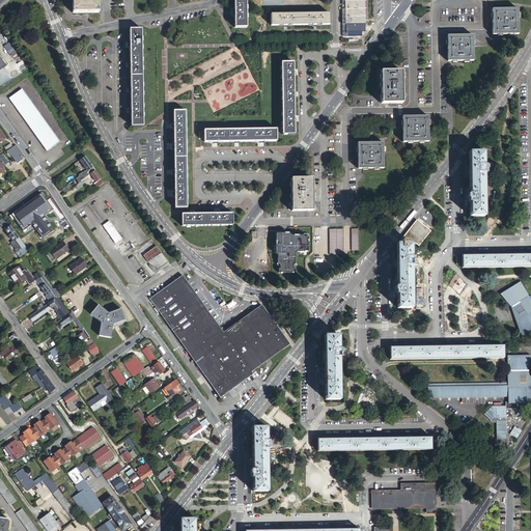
[(98,0),(71,0),(72,15),(98,15),(98,0)]
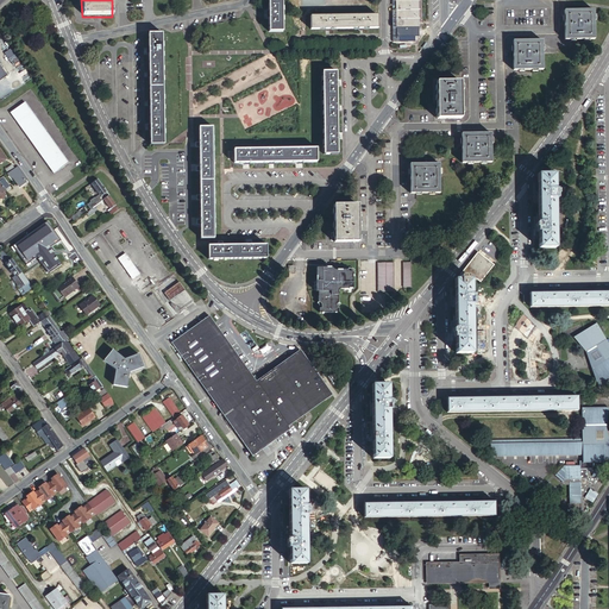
[(281,0),(267,0),(268,14),(265,14),(265,19),(268,19),(268,33),(282,33),(281,0)]
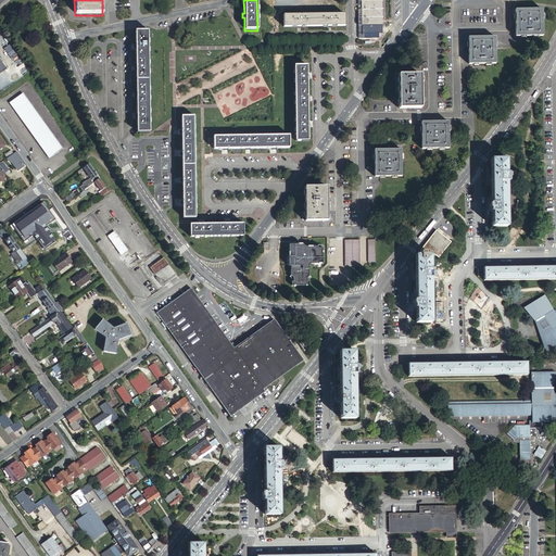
[(357,0),(358,40),(379,39),(379,35),(378,0),(357,0)]
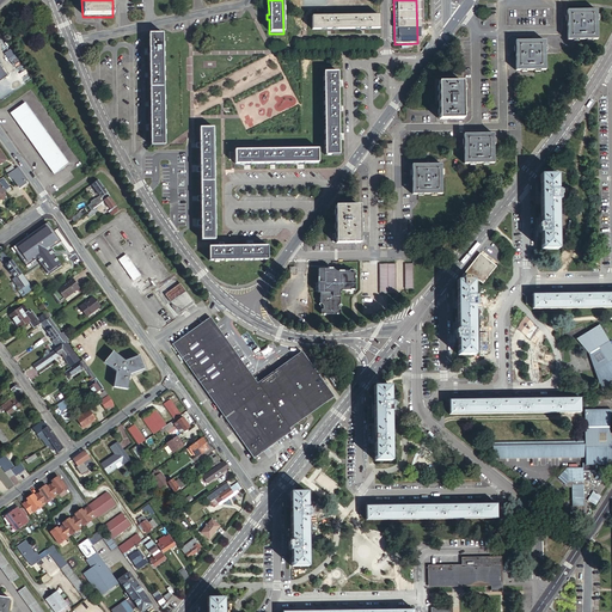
[(597,11),(567,11),(568,41),(597,40),(597,11)]
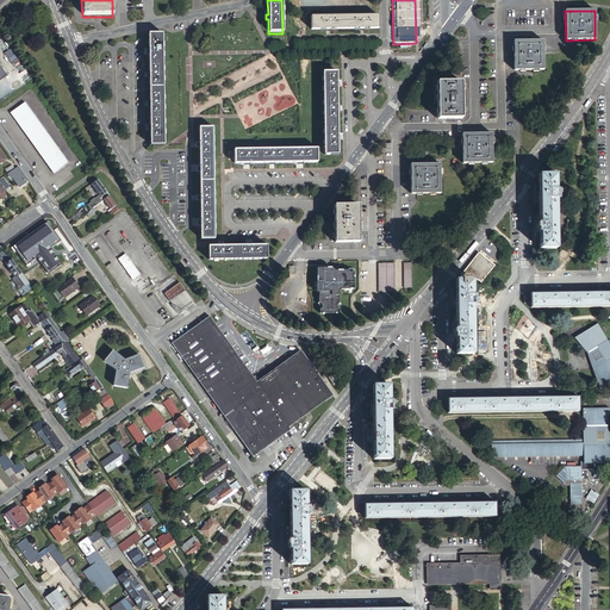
[(378,30),(378,17),(356,17),(355,17),(352,17),(349,17),(347,17),(346,17),(342,17),(341,17),(338,18),(338,17),(336,17),(336,18),(332,18),(332,17),(331,17),(331,18),(323,18),(323,17),(322,17),(322,18),(318,18),(318,17),(316,17),(316,18),(313,18),(313,17),(312,18),(310,18),(310,31),(325,31),(325,32),(329,32),(329,31),(359,30),(359,31),(362,31),(362,30),(378,30)]
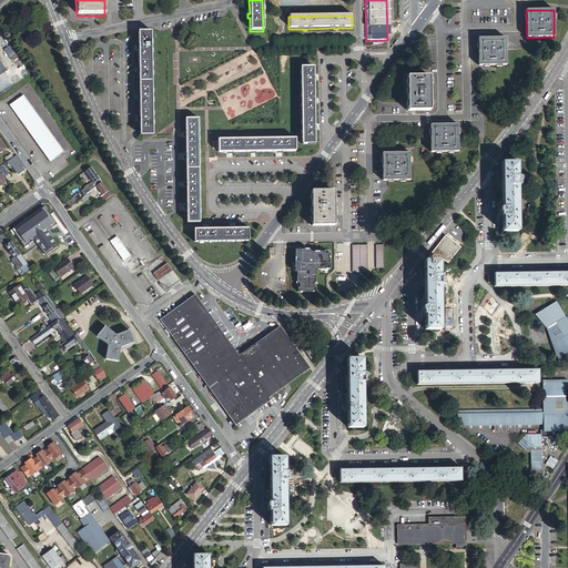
[(151,32),(138,32),(138,47),(137,47),(137,51),(138,51),(139,69),(137,69),(137,73),(139,73),(139,97),(137,97),(137,100),(139,100),(139,119),(138,119),(138,123),(139,123),(140,137),(152,137),(151,32)]
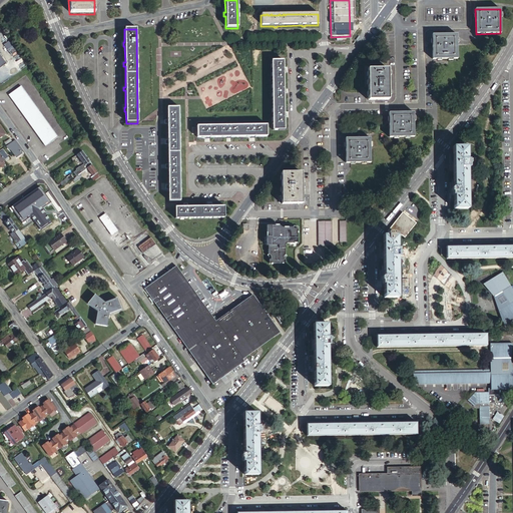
[(456,34),(432,35),(432,59),(457,59),(456,34)]
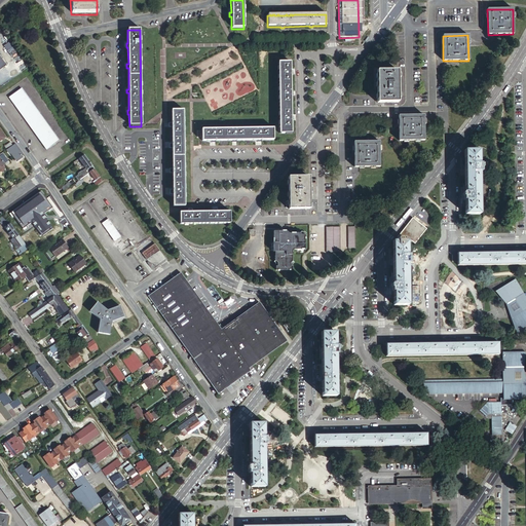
[(23,59),(16,63),(22,70),(28,66),(23,59)]
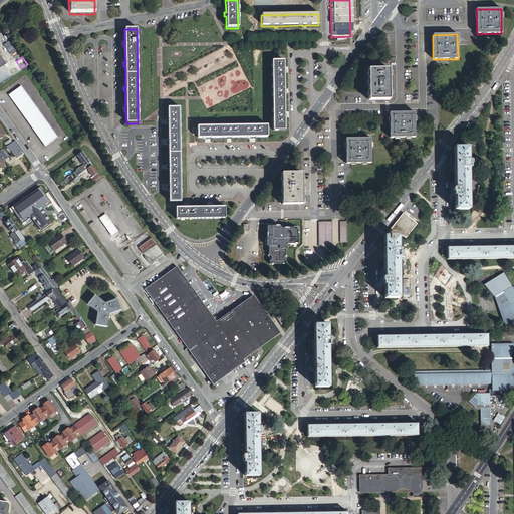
[(284,60),(272,60),(274,130),(285,130),(285,117),(287,117),(286,113),(285,113),(285,92),(286,92),(286,89),(284,89),(284,72),(286,72),(286,68),(284,68),(284,60)]
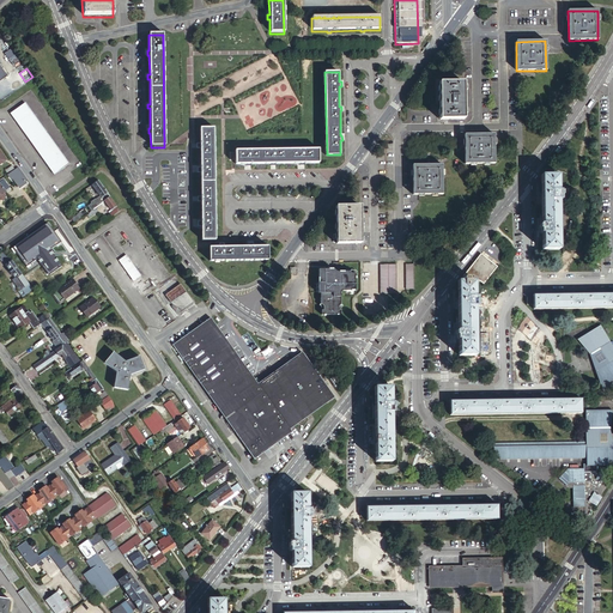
[(463,83),(439,83),(439,120),(463,120),(463,83)]
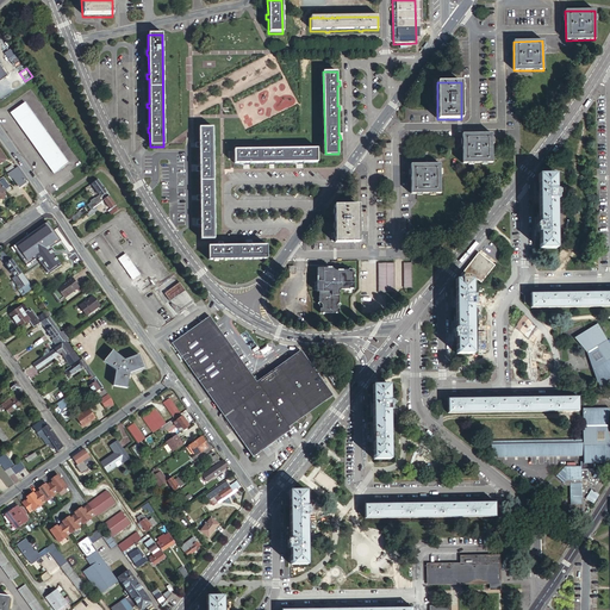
[(25,104),(13,112),(57,173),(69,165),(25,104)]
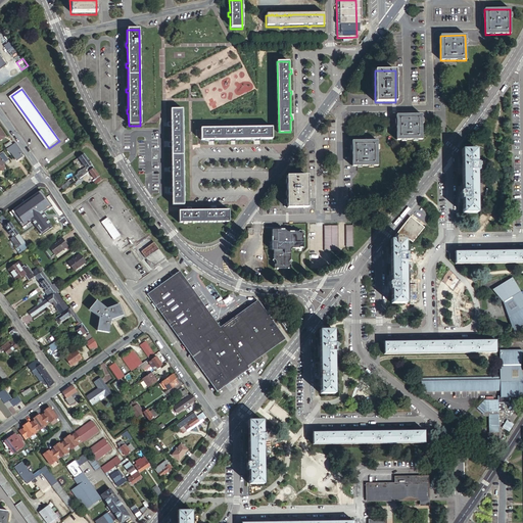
[(11,96),(9,98),(46,149),(49,148),(11,96)]
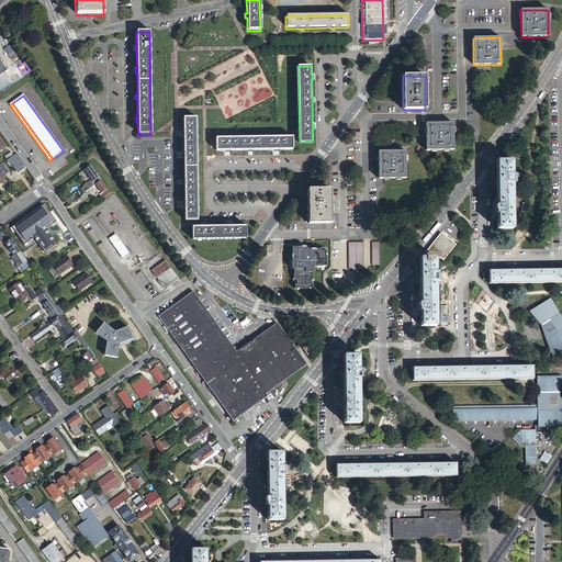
[(197,116),(183,117),(184,131),(182,131),(182,135),(184,135),(184,154),(182,154),(182,157),(184,157),(184,180),(183,180),(183,184),(184,184),(186,202),(183,202),(183,206),(186,206),(186,221),(199,220),(197,116)]
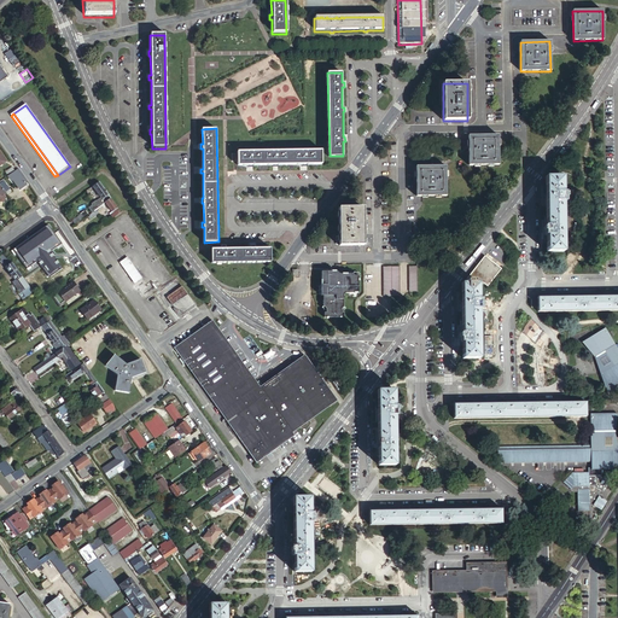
[(499,135),(468,135),(470,165),(499,164),(499,135)]
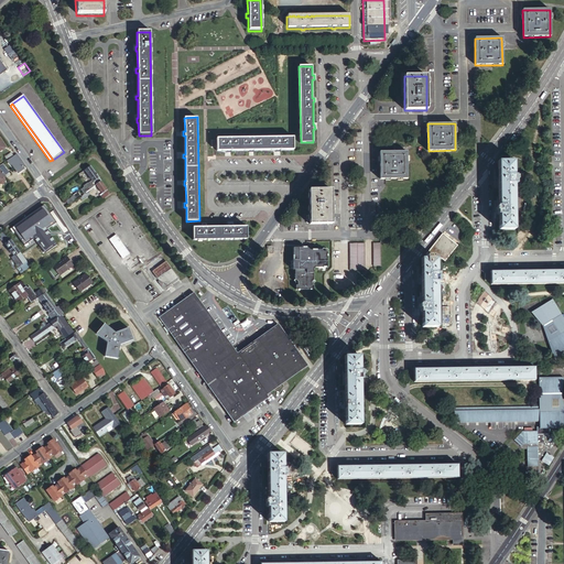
[(217,147),(218,151),(227,150),(227,152),(231,152),(231,150),(250,150),(250,152),(253,152),(253,150),(277,150),(277,151),(281,151),(281,150),(294,149),(294,137),(217,138),(217,140),(218,140),(218,147),(217,147)]
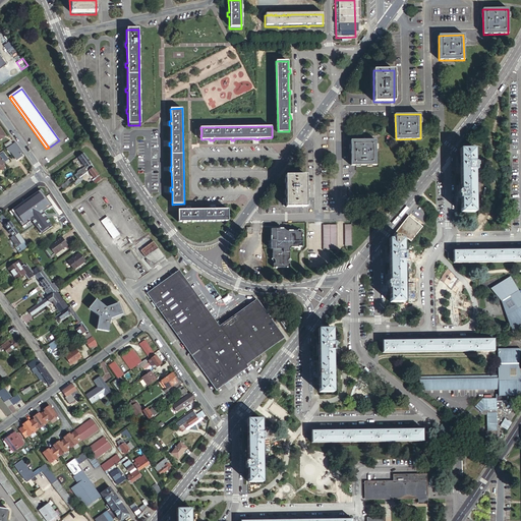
[(375,140),(351,140),(351,166),(377,165),(375,140)]
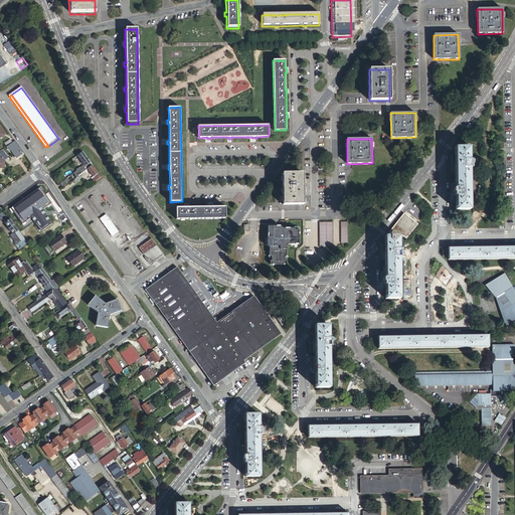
[(15,142),(14,143),(9,147),(8,148),(9,150),(12,150),(14,153),(16,153),(19,158),(23,154),(23,153),(25,152),(19,143),(17,145),(15,142)]
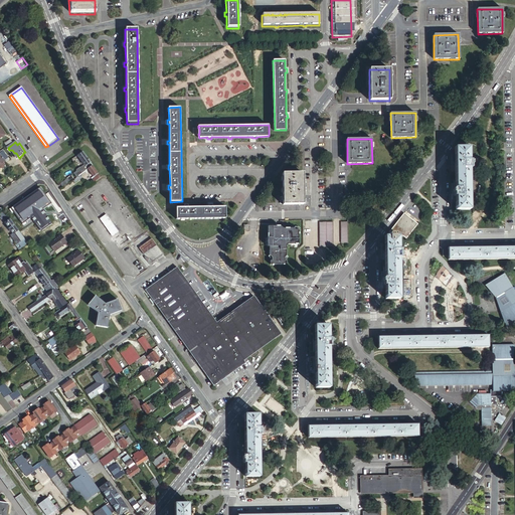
[(469,147),(455,148),(456,209),(456,210),(470,210),(469,147)]
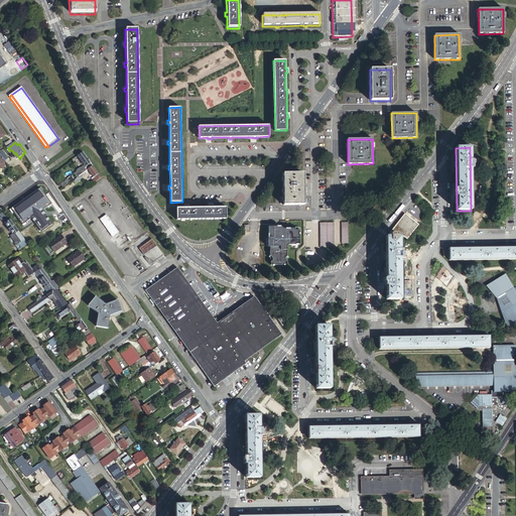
[(4,151),(1,153),(7,161),(7,160),(8,161),(10,159),(4,151)]
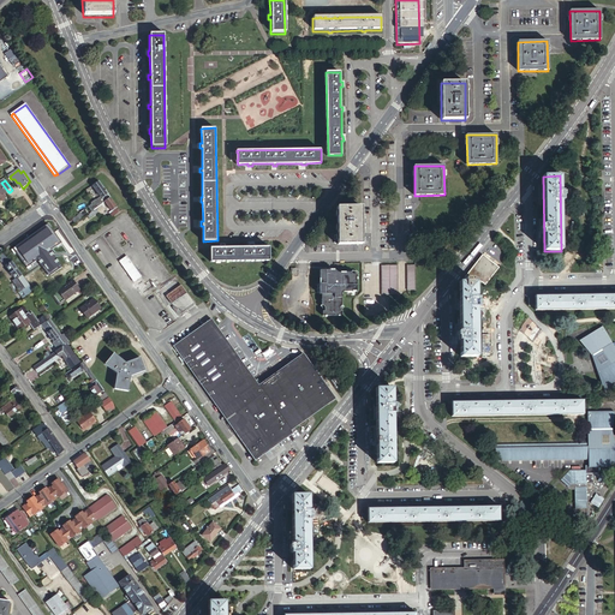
[(99,183),(93,186),(102,198),(105,202),(111,198),(99,183)]
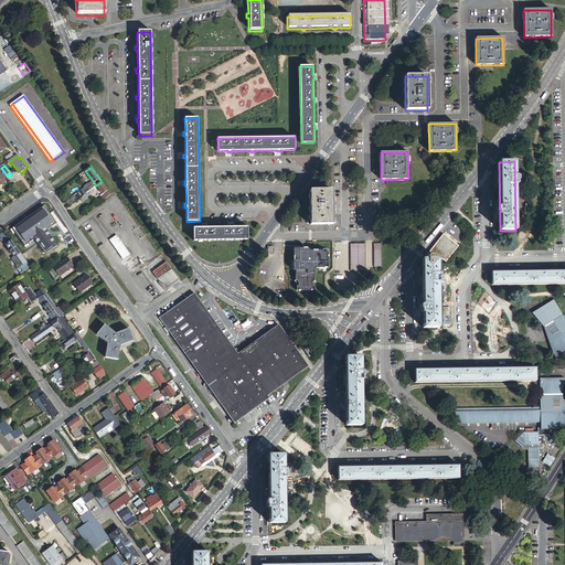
[(96,185),(94,182),(91,185),(88,184),(85,188),(84,190),(82,191),(84,194),(96,185)]
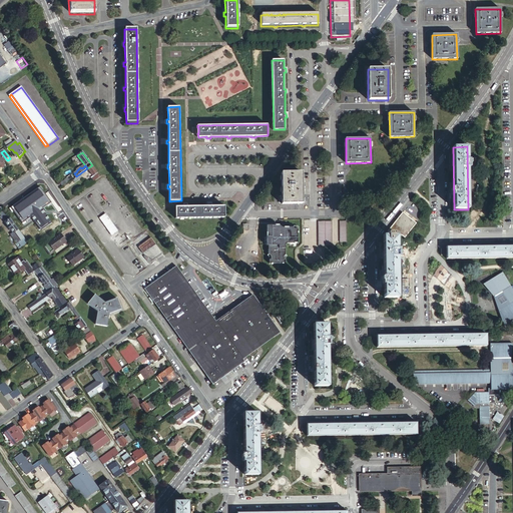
[(92,165),(87,168),(94,178),(90,180),(92,183),(100,176),(92,165)]
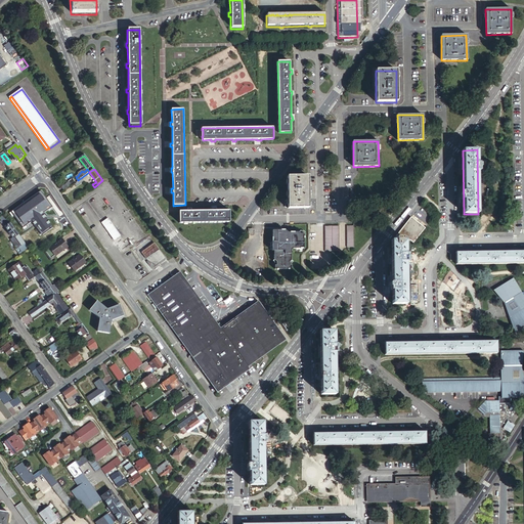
[(84,177),(76,183),(79,186),(87,181),(84,177)]
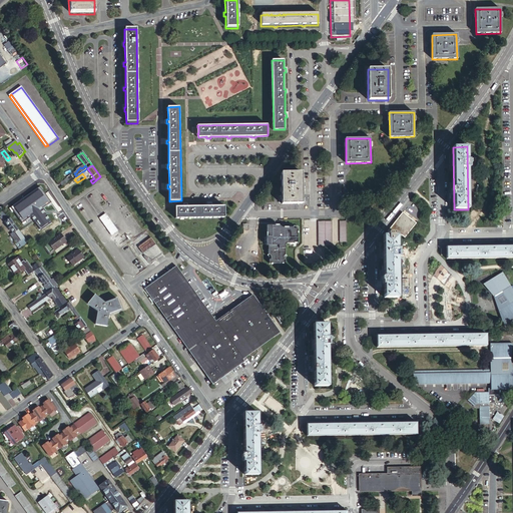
[(302,173),(282,173),(282,204),(302,204),(302,173)]
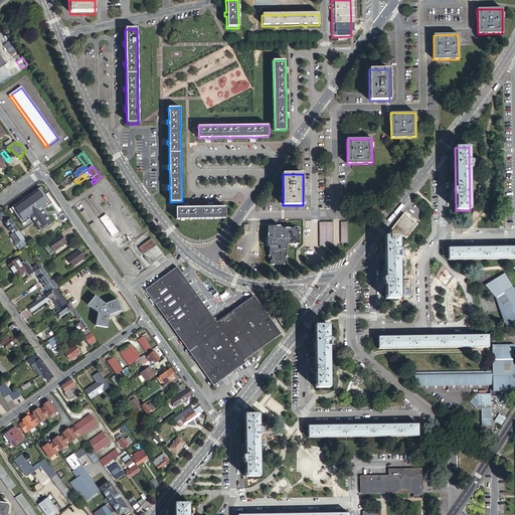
[(41,192),(27,202),(34,211),(48,201),(41,192)]
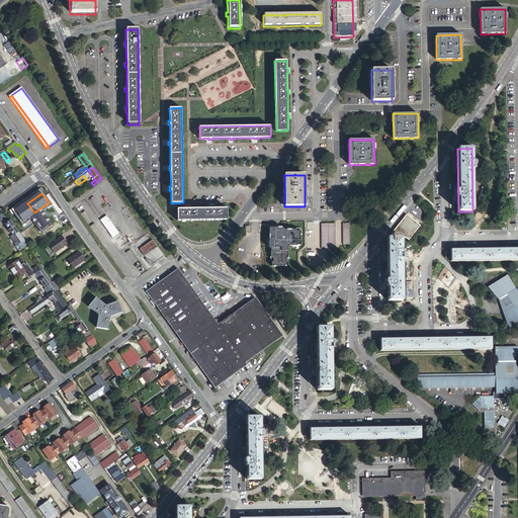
[(186,208),(177,208),(177,221),(227,220),(227,207),(214,208),(214,206),(210,206),(210,208),(201,208),(201,206),(198,206),(198,208),(189,208),(189,206),(186,206),(186,208)]
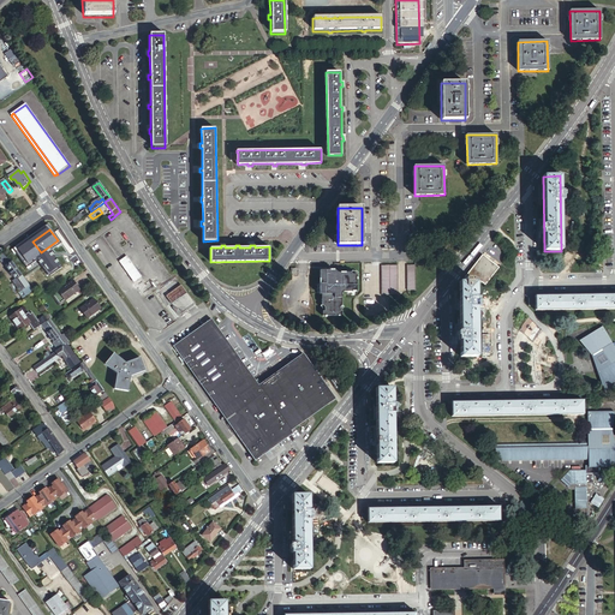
[(15,282),(22,292),(30,286),(6,251),(0,256),(4,260),(1,261),(6,268),(9,267),(11,270),(10,272),(13,275),(15,275),(18,280),(15,282)]
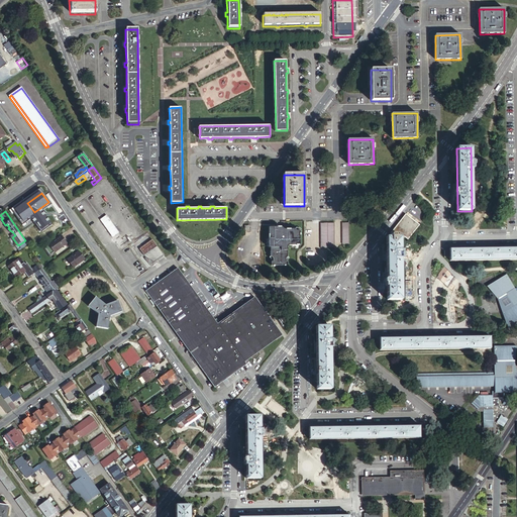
[(391,233),(391,237),(401,237),(404,237),(408,240),(419,225),(406,214),(391,233)]
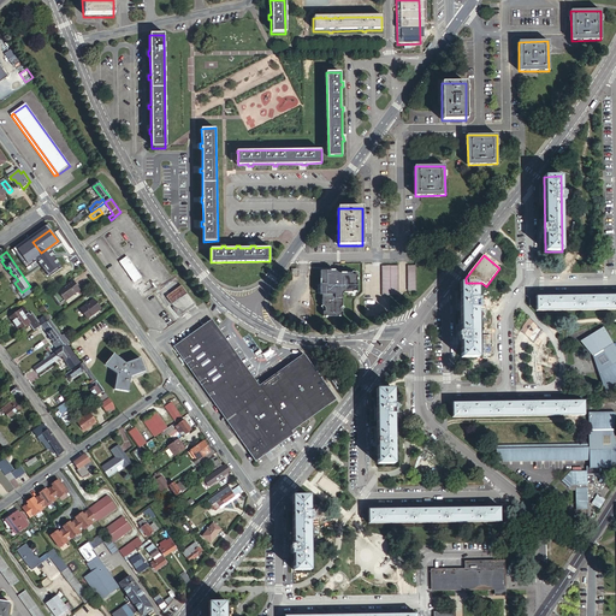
[(120,262),(124,267),(131,262),(128,258),(120,262)]
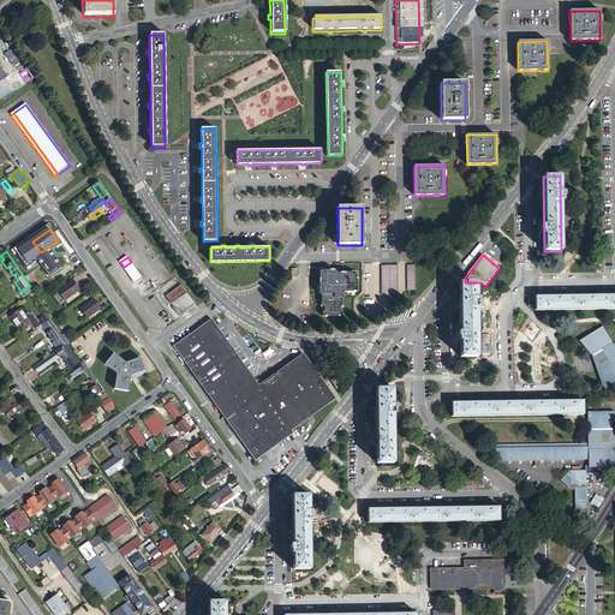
[(131,262),(124,267),(127,272),(135,267),(131,262)]
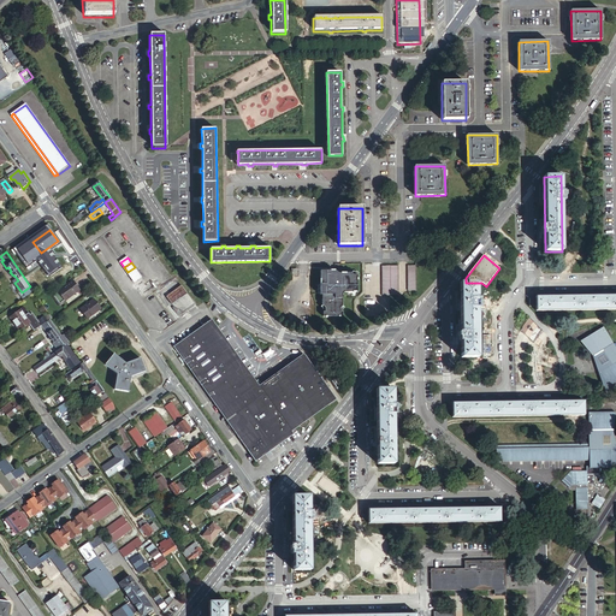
[(142,278),(135,267),(128,272),(135,283),(142,278)]
